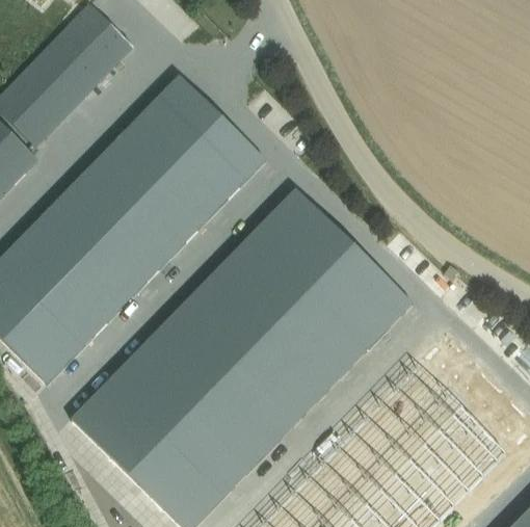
[(87,2),(40,51),(84,94),(132,44),(87,2)]
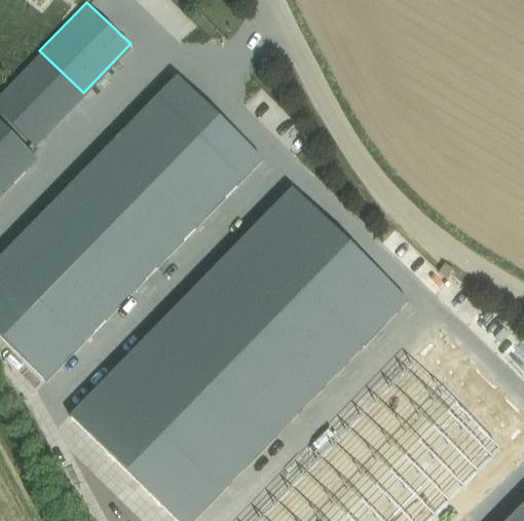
[(39,50),(15,75),(60,117),(83,92),(39,50)]
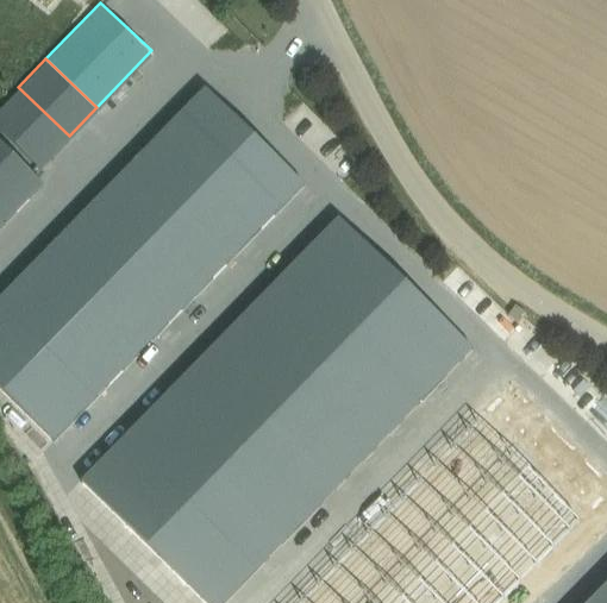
[(205,85),(156,133),(206,182),(254,132),(205,85)]
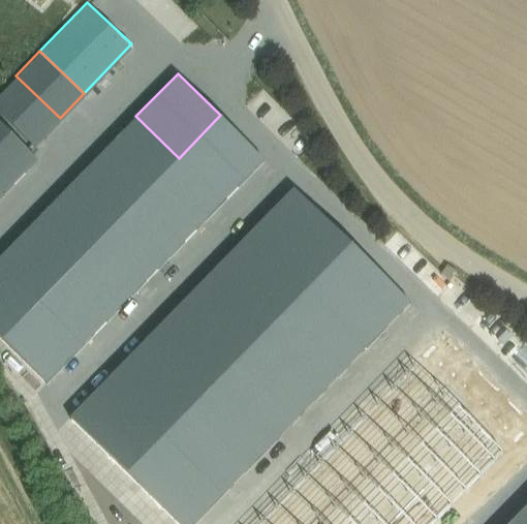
[(16,75),(0,92),(0,108),(36,143),(60,118),(16,75)]
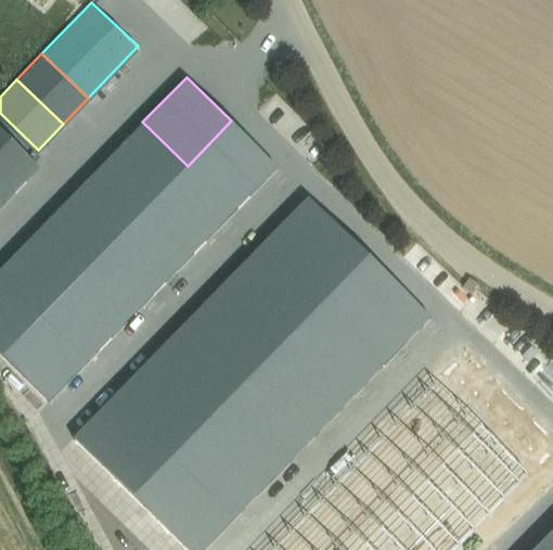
[(231,120),(188,166),(232,209),(277,164),(231,120)]
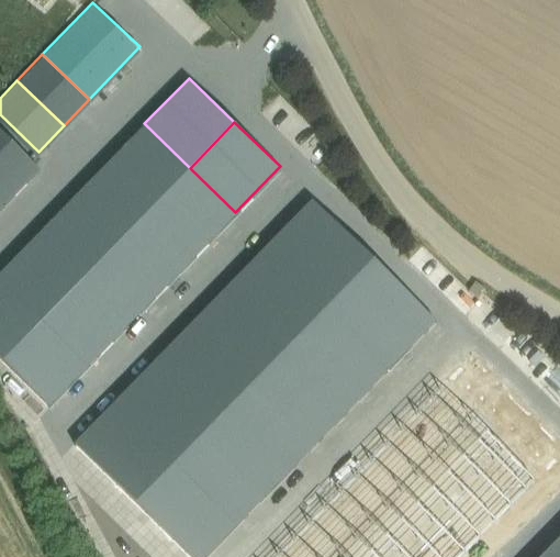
[(144,123),(78,191),(124,236),(190,168),(144,123)]
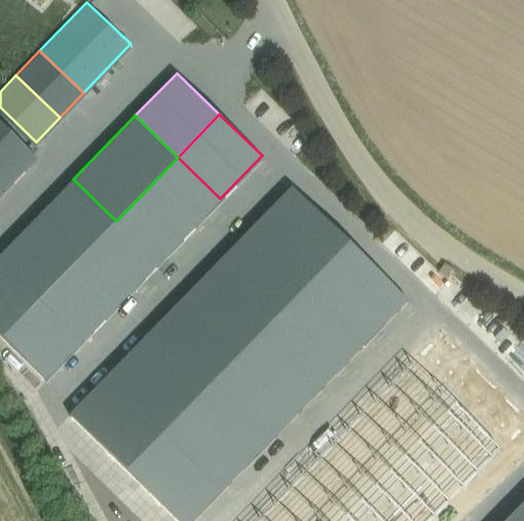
[(0,193),(36,156),(0,121),(0,193)]
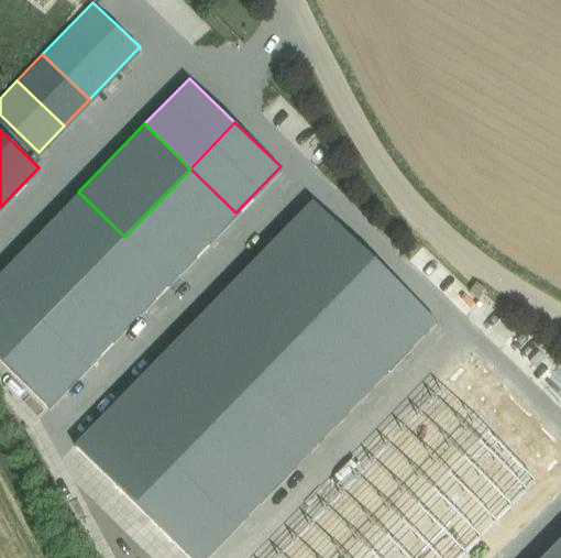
[(190,168),(124,237),(169,281),(235,212),(190,168)]
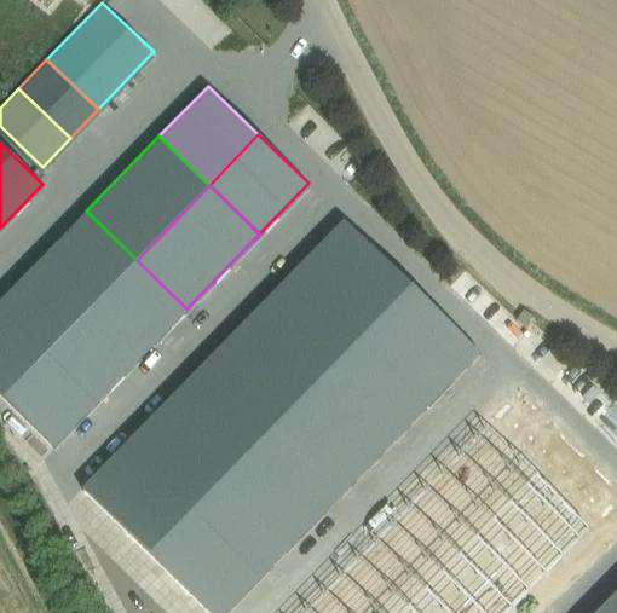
[(86,210),(56,242),(107,290),(137,260),(86,210)]
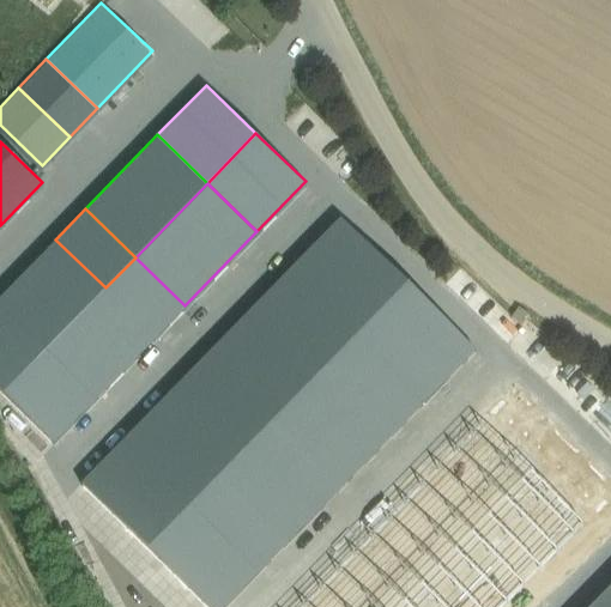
[(310,243),(284,271),(352,337),(379,309),(407,279),(339,213),(310,243)]
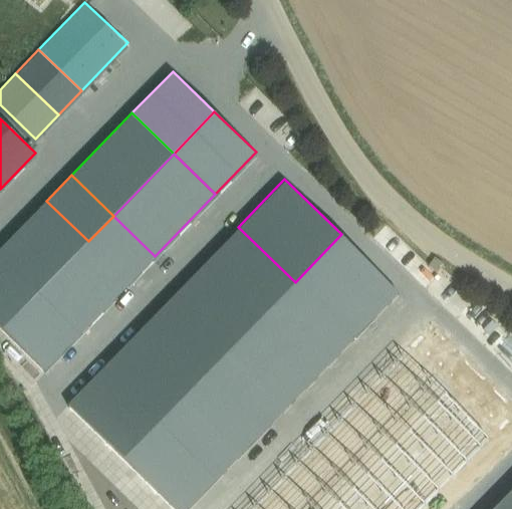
[(46,201),(21,227),(63,267),(88,241),(46,201)]
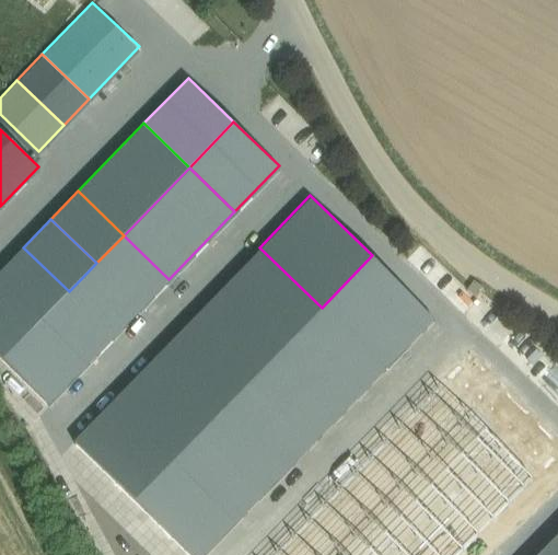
[(124,235),(96,263),(141,308),(169,279),(124,235)]
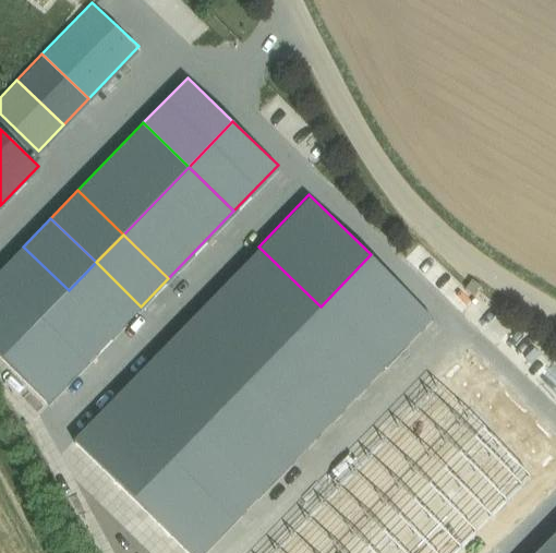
[(23,247),(0,269),(0,278),(41,319),(69,290),(23,247)]
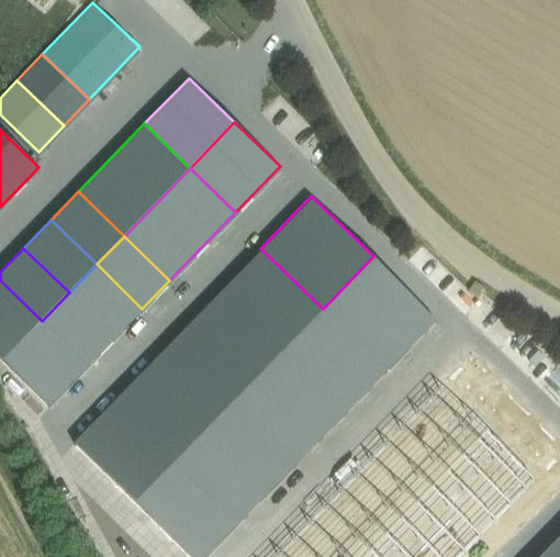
[(260,248),(236,275),(298,335),(323,309),(260,248)]
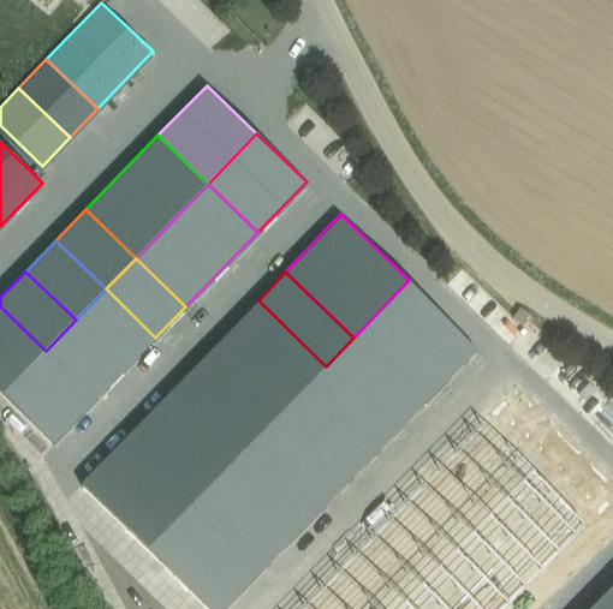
[(380,310),(353,338),(422,404),(448,376),(477,346),(409,280),(380,310)]
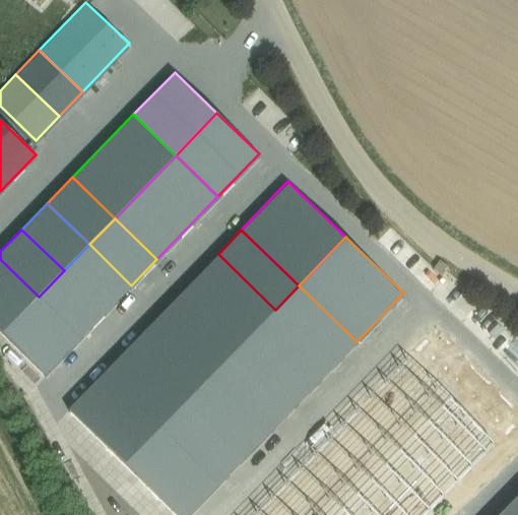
[(89,244),(64,270),(106,311),(131,285),(89,244)]
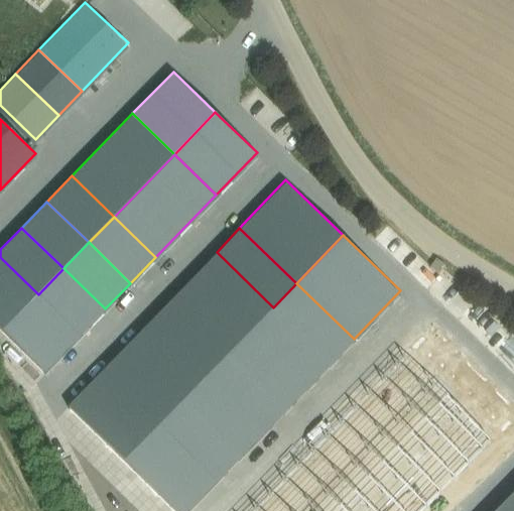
[(217,252),(194,275),(251,331),(273,307),(217,252)]
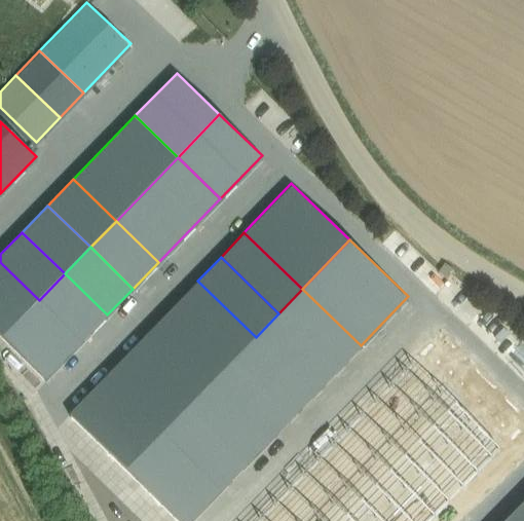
[(0,333),(2,336),(45,377),(81,341),(39,300),(0,262),(0,333)]
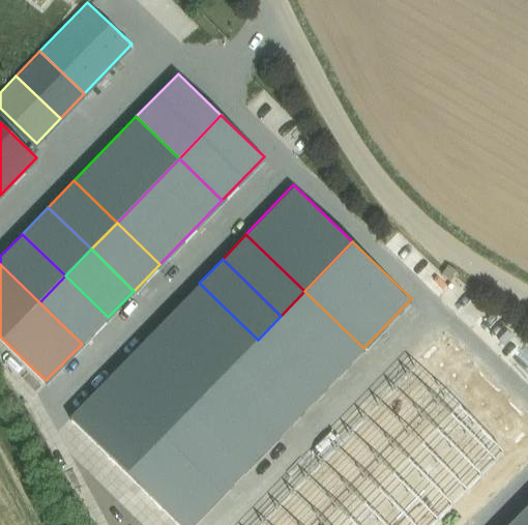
[(65,275),(39,302),(82,344),(108,317),(65,275)]
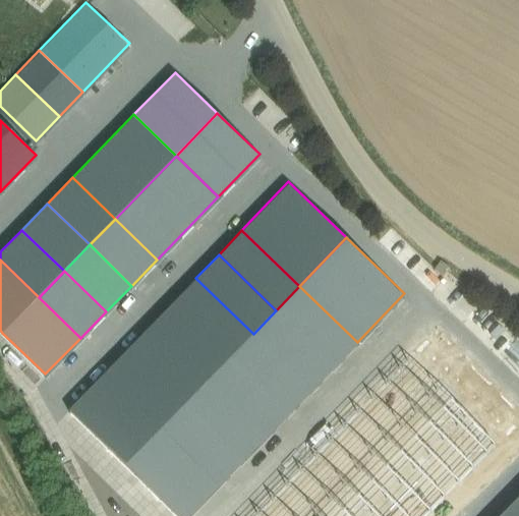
[(195,278),(173,301),(231,357),(253,334),(195,278)]
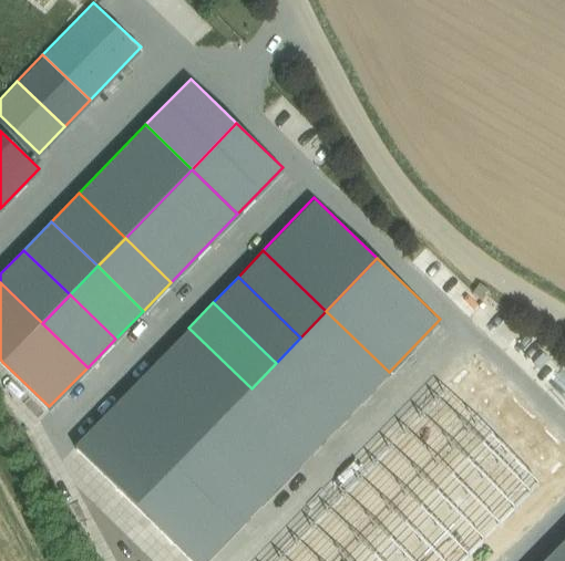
[(326,311),(300,338),(363,397),(389,372),(326,311)]
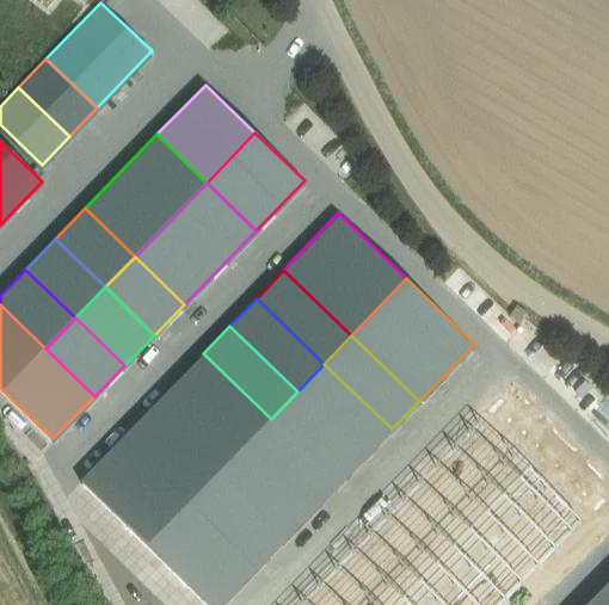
[(203,353),(176,381),(244,446),(271,419),(203,353)]
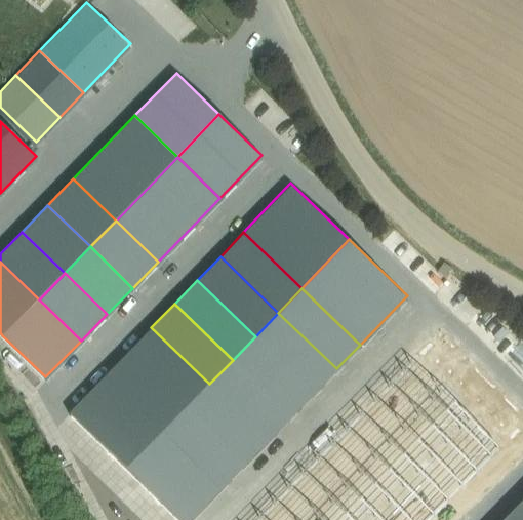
[(278,313),(255,336),(314,392),(336,368),(278,313)]
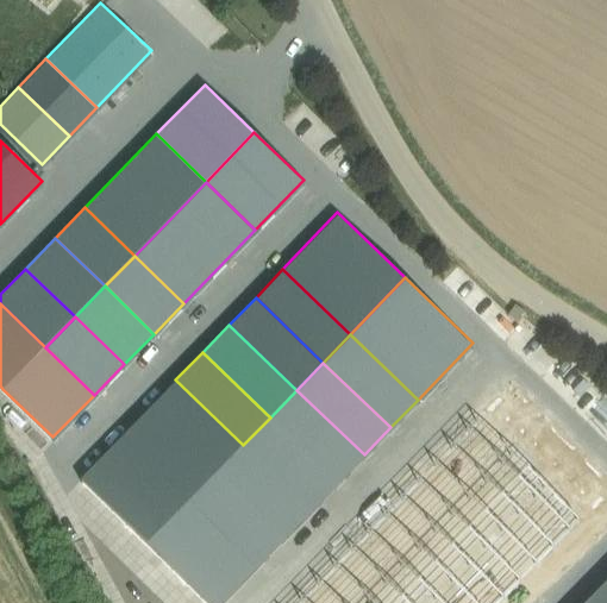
[(504,378),(467,418),(559,507),(598,469),(504,378)]
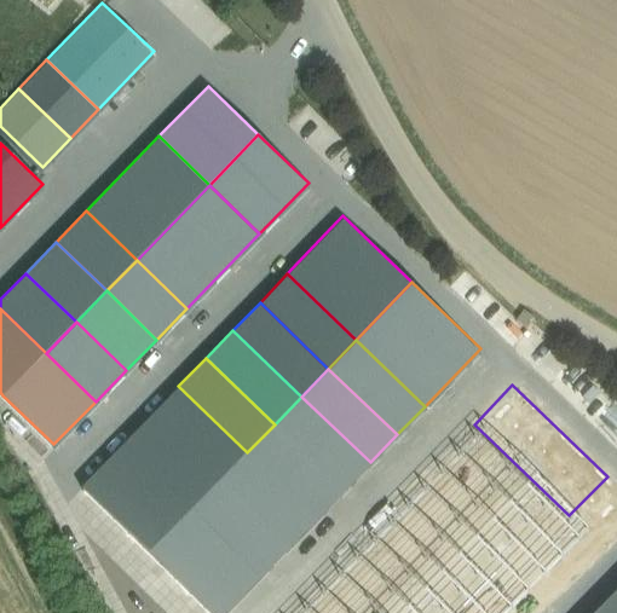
[(151,415),(125,443),(139,457),(155,472),(169,486),(184,501),(192,509),(220,480),(247,452),(178,386),(151,415)]
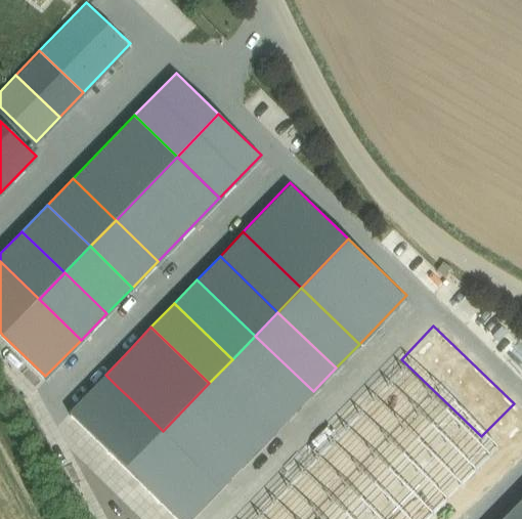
[(255,336),(232,359),(291,415),(313,391),(255,336)]
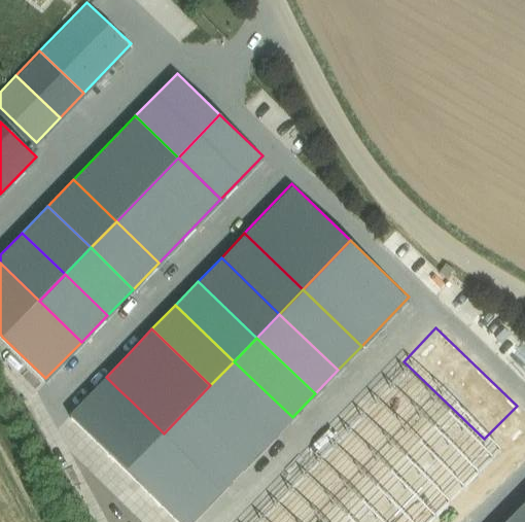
[(234,361),(210,385),(269,442),(292,417),(234,361)]
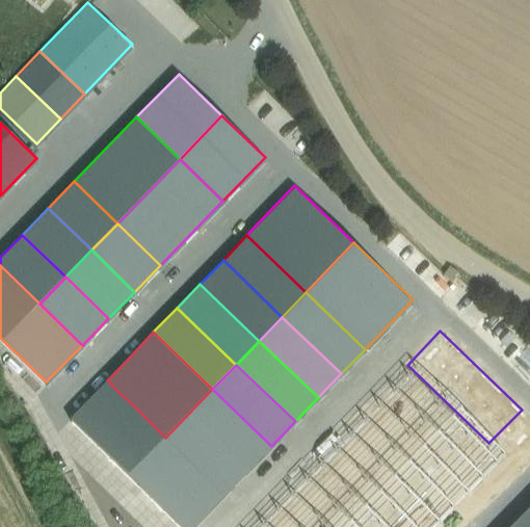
[(407,526),(488,443),(407,365),(285,493),(250,526),(407,526)]
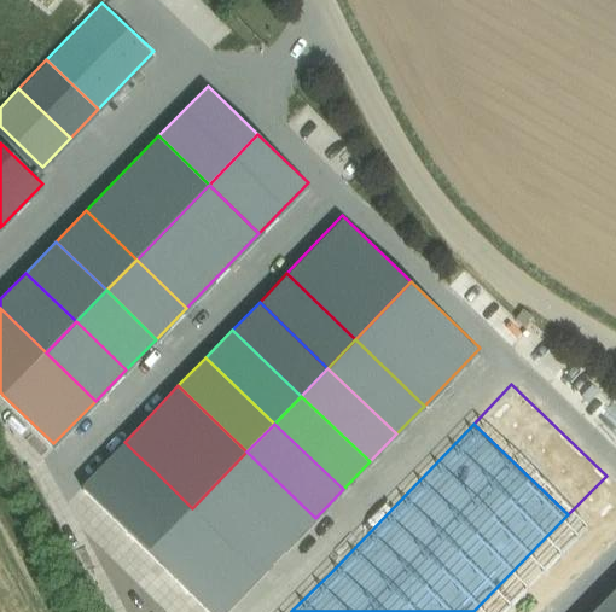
[(125,442),(82,485),(97,501),(112,516),(127,529),(141,543),(156,558),(170,572),(186,586),(201,600),(213,611),(224,611),(261,573),(243,557),(228,542),(214,528),(198,513),(192,508),(184,500),(169,485),(155,471),(139,456),(125,442)]
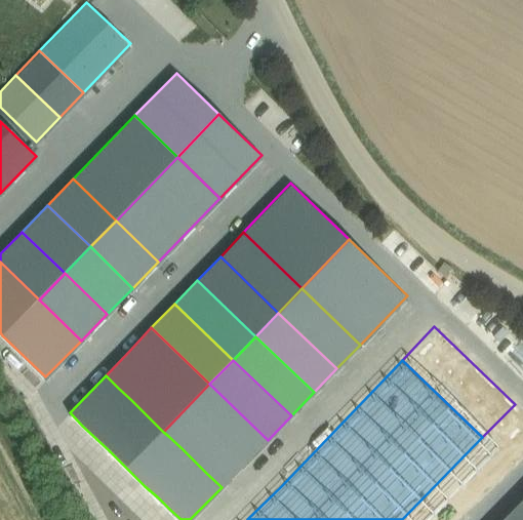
[(187,407),(163,432),(168,436),(182,448),(194,461),(206,473),(222,487),(245,464),(268,440),(209,384),(187,407)]
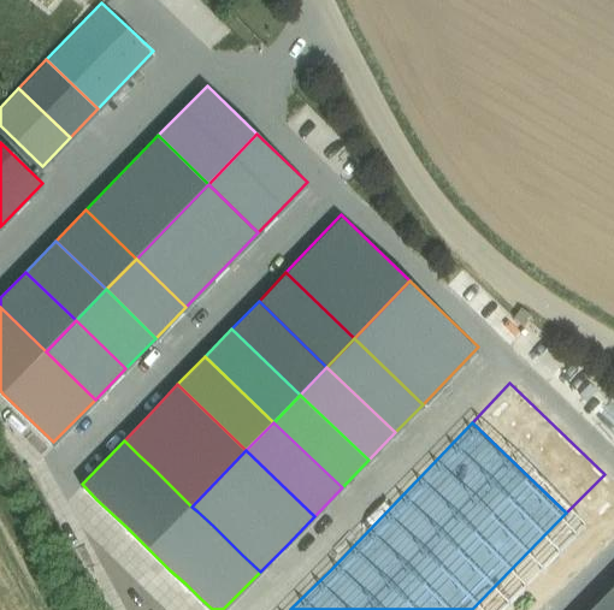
[(589,609),(613,609),(613,599),(607,592),(589,609)]
